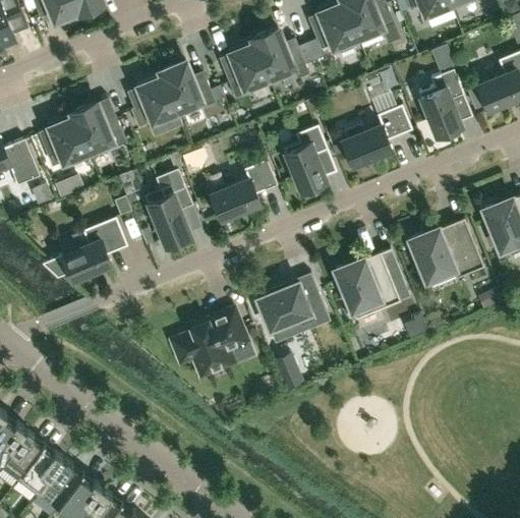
[(0,46),(1,46),(0,44),(14,38),(6,19),(21,13),(15,0),(0,0),(0,46)]
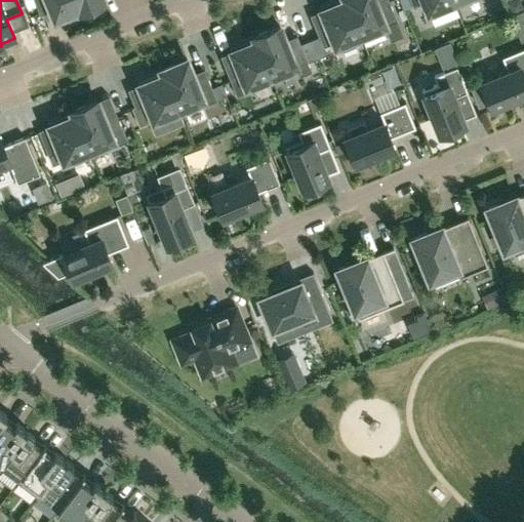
[(61,21),(79,13),(74,0),(32,0),(38,16),(50,11),(53,21),(59,17),(61,21)]
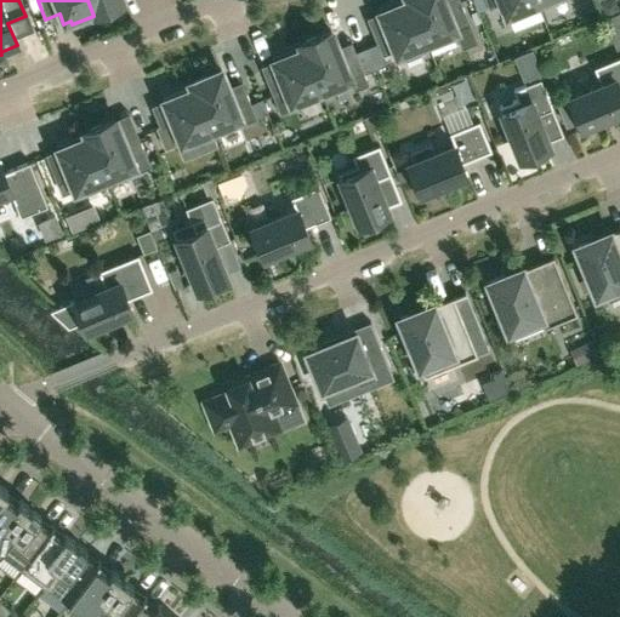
[(87,0),(94,16),(123,4),(121,0),(87,0)]
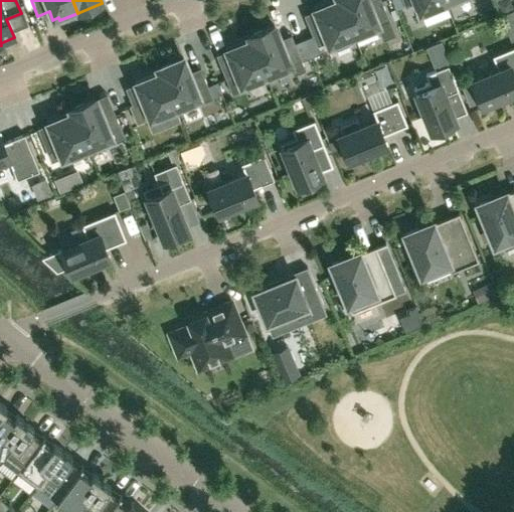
[(330,0),(312,7),(314,12),(303,17),(316,48),(327,43),(330,52),(354,42),(337,0),(330,0)]
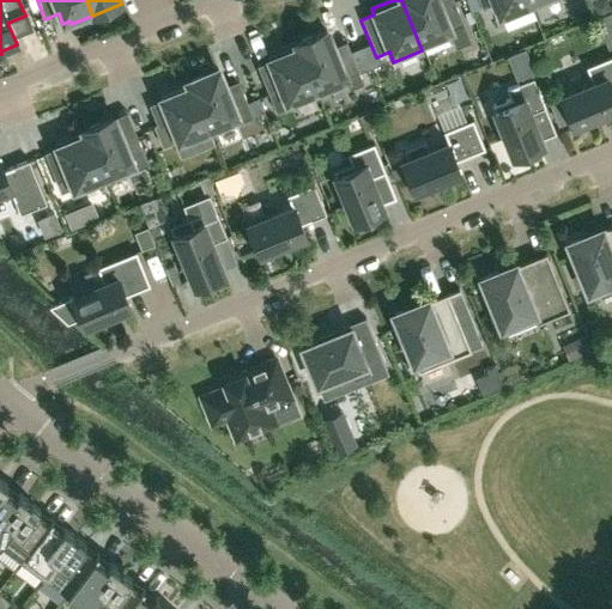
[(440,8),(436,1),(435,0),(401,0),(422,50),(449,38),(454,50),(470,44),(453,2),(440,8)]
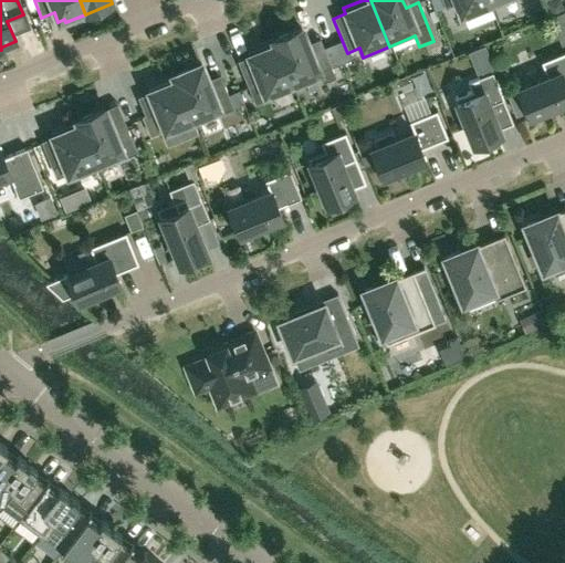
[(488,3),(485,0),(439,0),(443,10),(457,4),(460,14),(488,3)]
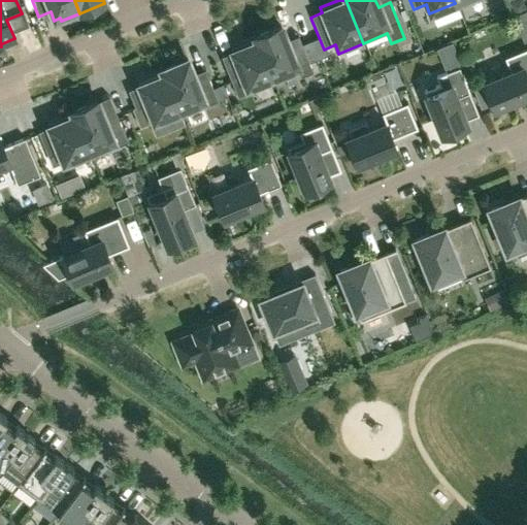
[(280,29),(255,38),(273,84),(297,74),(299,78),(313,73),(300,43),(288,48),(280,29)]
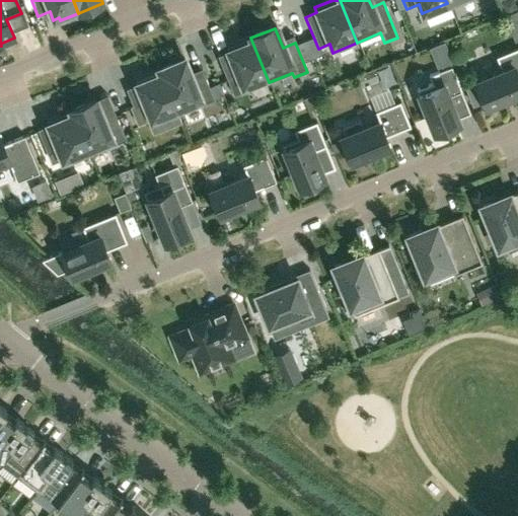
[(226,48),(227,50),(228,53),(217,58),(233,97),(245,92),(243,86),(266,77),(268,83),(269,82),(250,38),(226,48)]
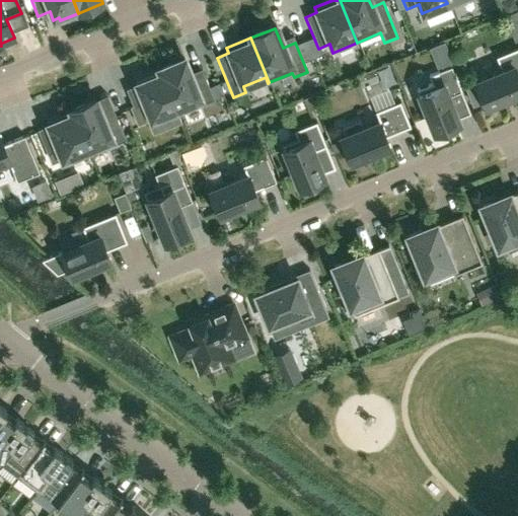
[(517,49),(495,59),(501,73),(475,84),(476,86),(465,91),(472,108),(484,103),(486,108),(517,94),(517,49)]
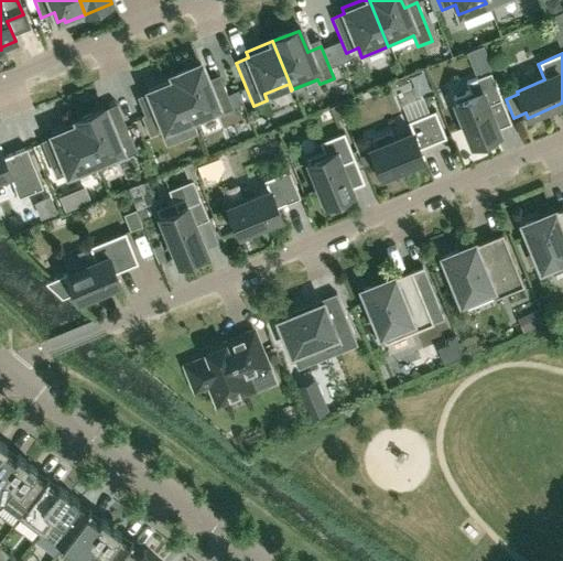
[(199,66),(173,77),(193,126),(231,110),(220,83),(208,88),(199,66)]
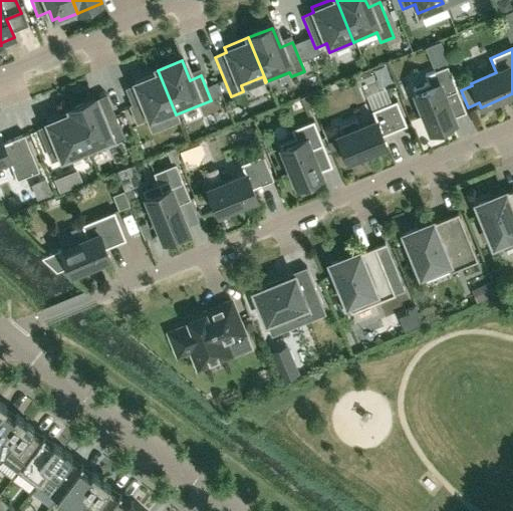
[(456,92),(446,67),(424,76),(427,84),(412,90),(429,133),(454,122),(443,97),(456,92)]
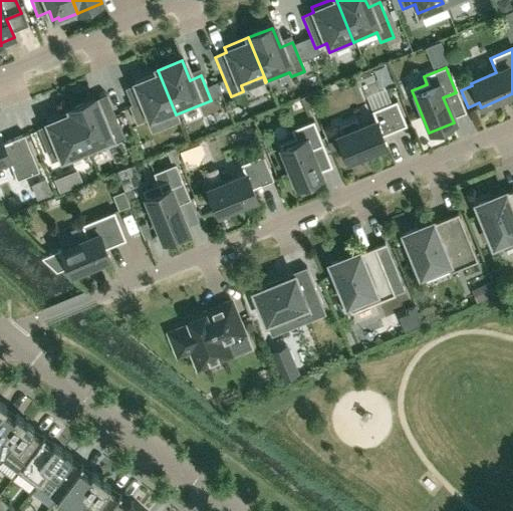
[(175,114),(176,114),(158,70),(134,80),(136,85),(123,89),(134,114),(146,109),(149,118),(173,109),(175,114)]
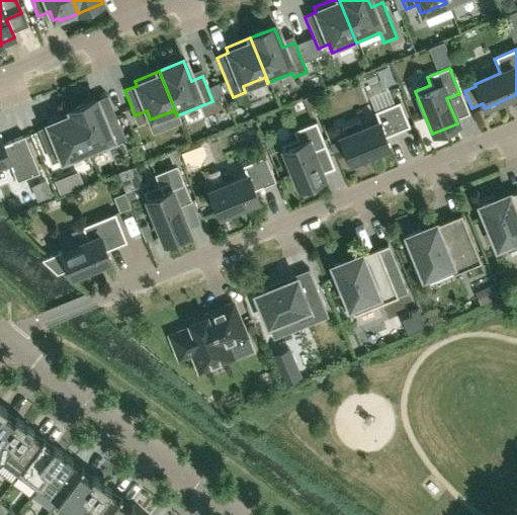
[(95,101),(70,111),(88,156),(124,141),(114,116),(103,121),(95,101)]
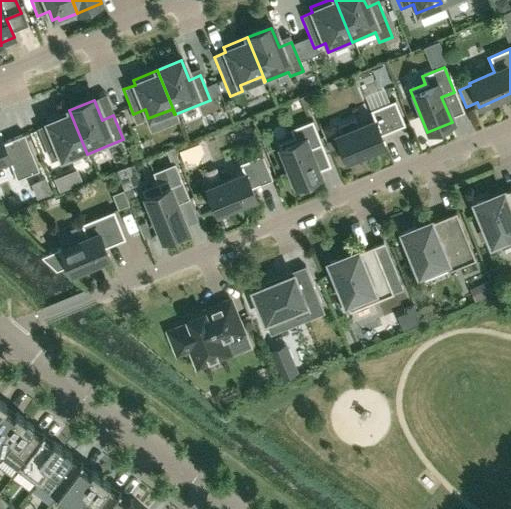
[(394,102),(388,104),(369,112),(373,122),(356,129),(353,121),(337,128),(340,135),(336,137),(346,161),(383,146),(379,137),(404,127),(394,102)]
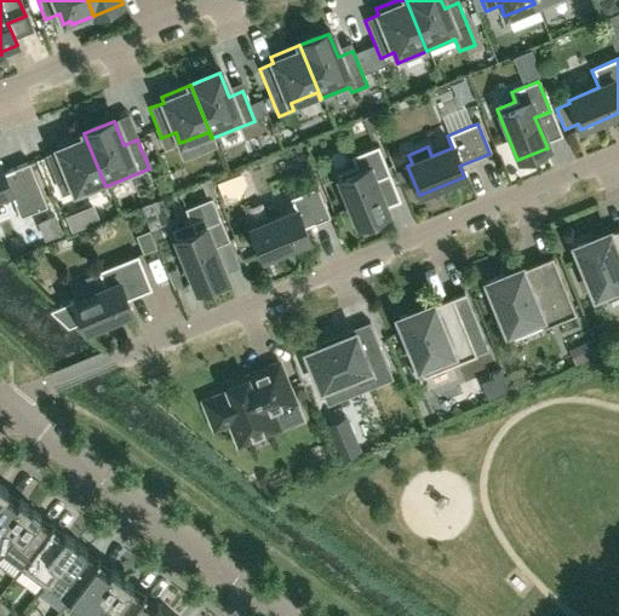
[(105,186),(84,133),(55,145),(57,151),(44,156),(56,186),(69,180),(74,191),(102,180),(105,186)]
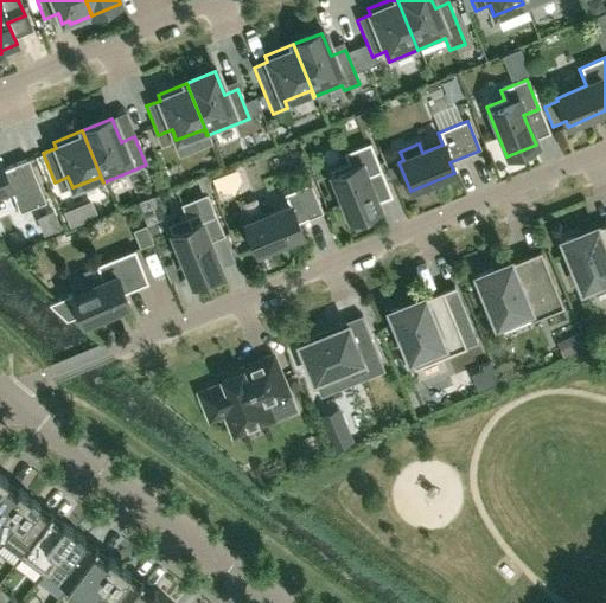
[(378,210),(376,205),(365,179),(381,173),(369,145),(343,155),(346,165),(329,172),(349,222),(378,210)]
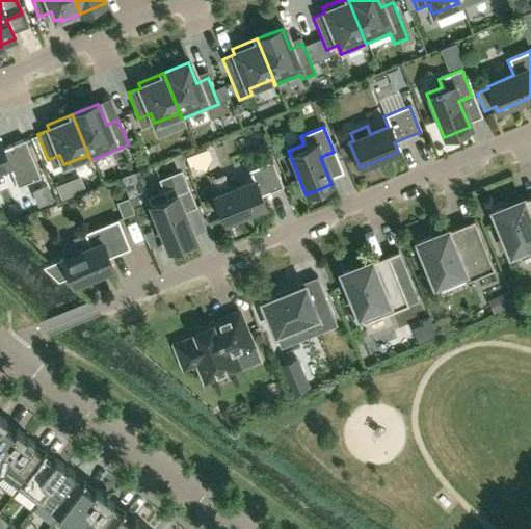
[(0,169),(7,166),(17,188),(40,179),(24,141),(2,150),(0,144),(0,169)]
